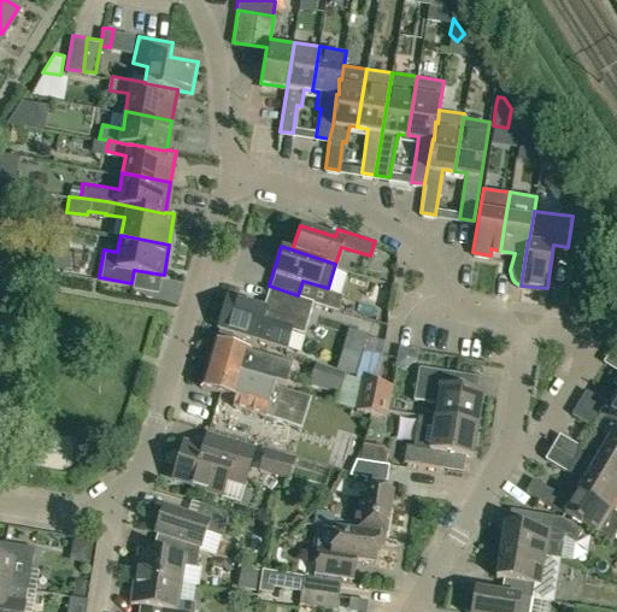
[(269,286),(263,304),(227,293),(217,324),(286,346),(291,330),(303,334),(312,301),(298,296),(298,295),(269,286)]
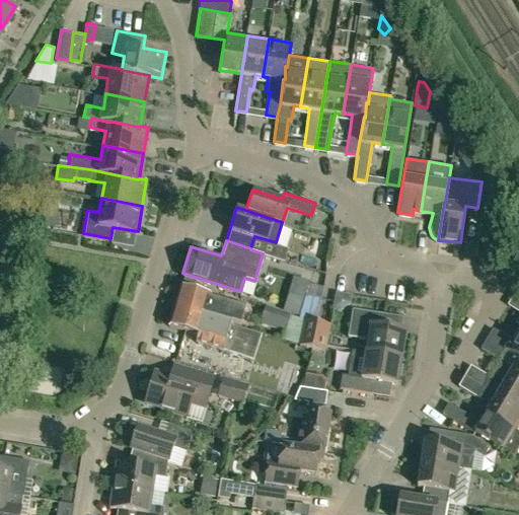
[(174,304),(230,319),(239,322),(247,325),(251,310),(233,305),(232,307),(209,300),(211,293),(194,288),(181,284),(180,284),(174,304)]
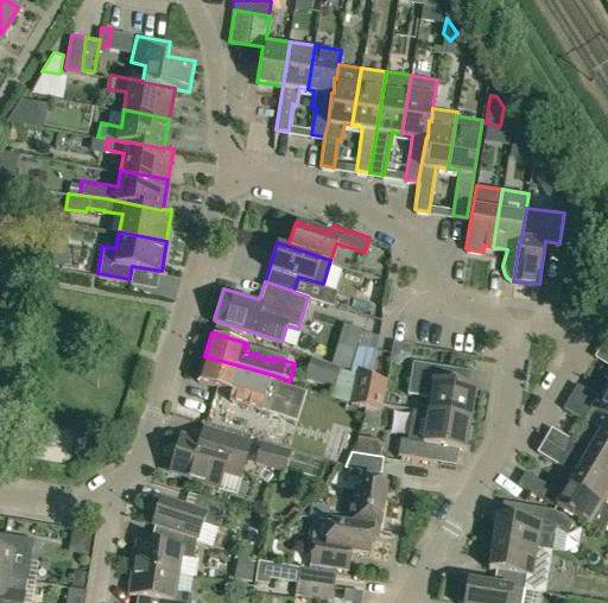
[(333,360),(331,360),(340,362),(349,366),(354,351),(336,347),(333,360)]
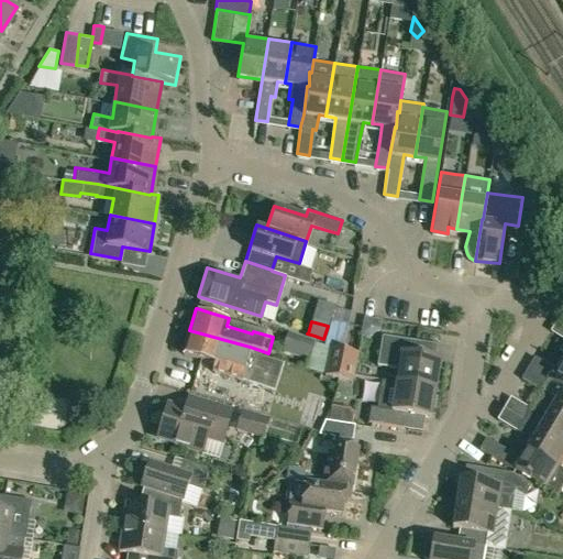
[(308,357),(313,338),(313,337),(288,328),(282,349),(308,357)]
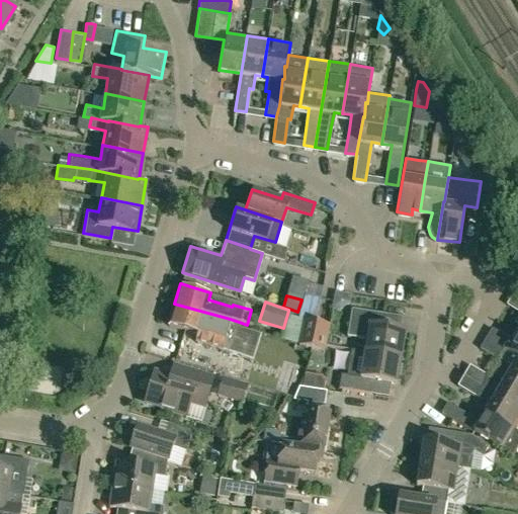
[(260,331),(229,321),(230,319),(174,304),(168,322),(199,331),(200,327),(225,335),(221,346),(252,356),(260,331)]
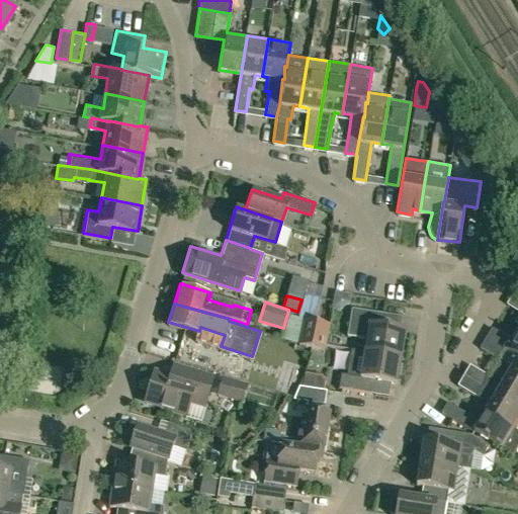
[(363,348),(400,354),(404,329),(380,326),(382,310),(349,306),(345,333),(364,336),(363,348)]
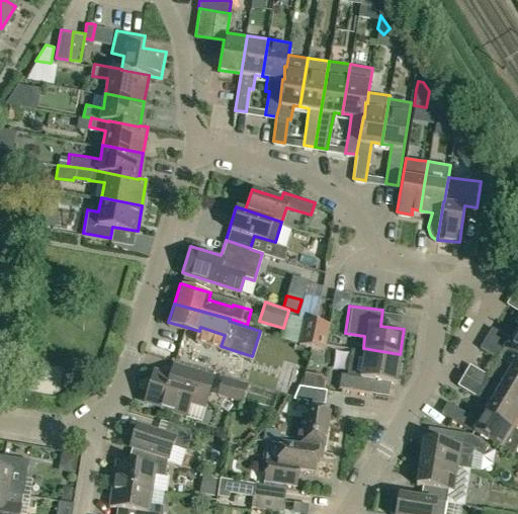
[(330,322),(304,317),(297,342),(325,348),(330,322)]
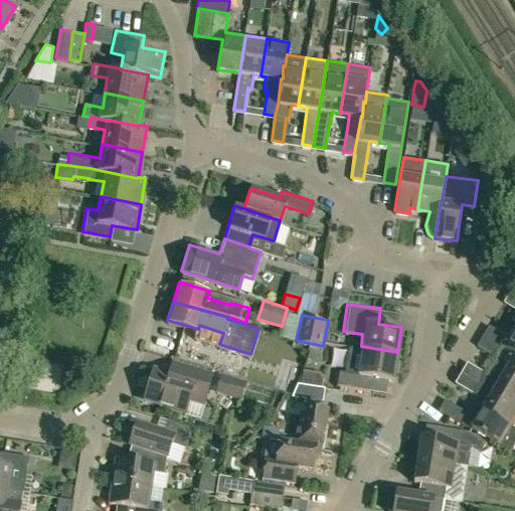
[(483,333),(514,352),(514,328),(510,337),(488,324),(483,333)]
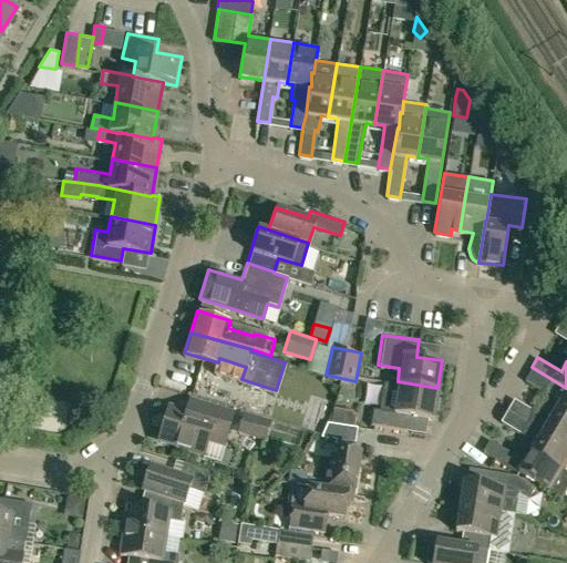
[(218,362),(215,371),(241,379),(246,367),(219,358),(218,362)]
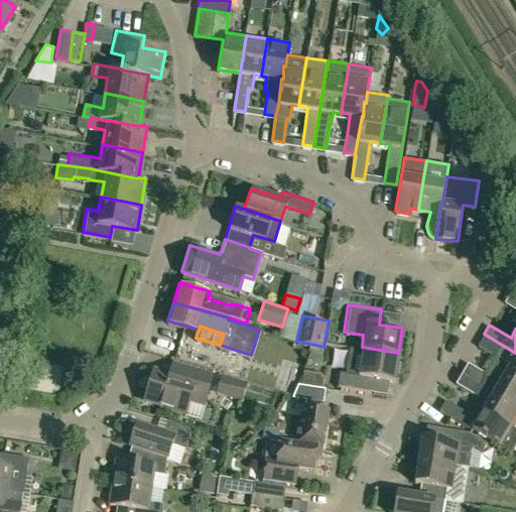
[(515,353),(484,334),(478,344),(509,363),(504,372),(515,378),(515,353)]
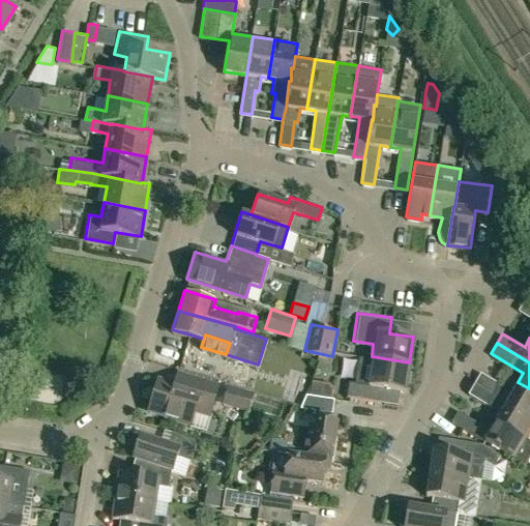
[(362,371),(360,382),(348,380),(346,395),(379,399),(380,385),(406,388),(409,362),(372,356),(369,372),(362,371)]
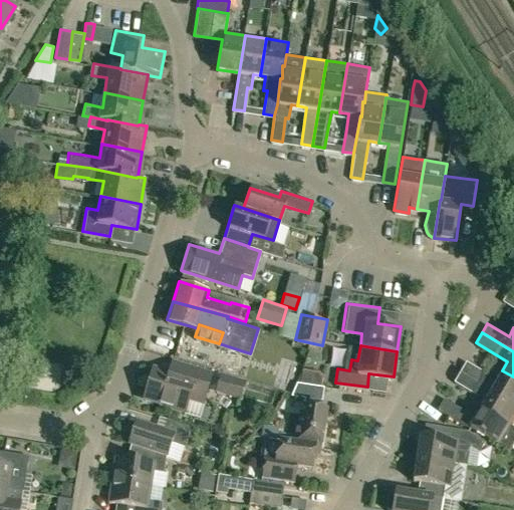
[(181,374),(153,366),(144,397),(161,402),(161,403),(185,410),(189,397),(203,401),(211,371),(184,363),(181,374)]
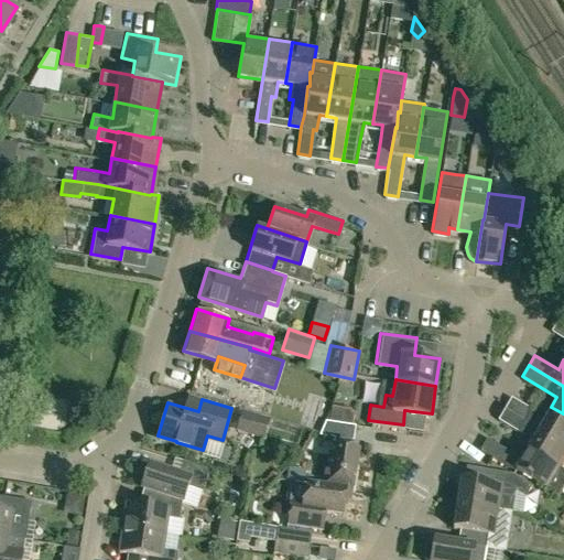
[(527,447),(557,465),(563,453),(563,440),(523,417),(505,406),(498,417),(532,438),(527,447)]
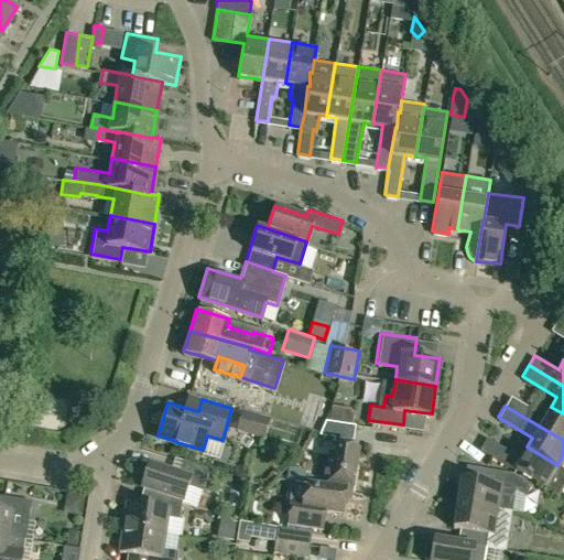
[(563,413),(551,407),(545,416),(530,406),(523,417),(563,440),(563,413)]
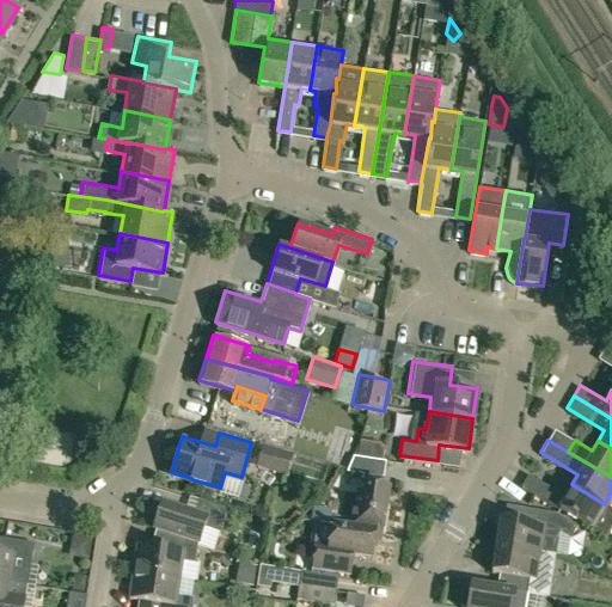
[(289,471),(293,457),(259,445),(254,461),(289,471)]
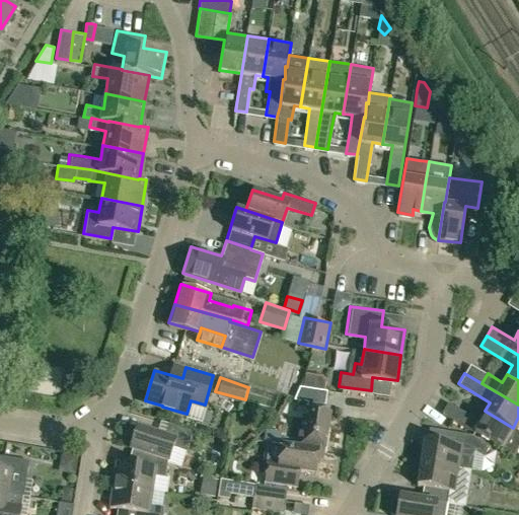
[(295,444),(324,448),(328,410),(323,409),(326,388),(299,384),(294,398),(306,400),(303,429),(298,428),(295,444)]
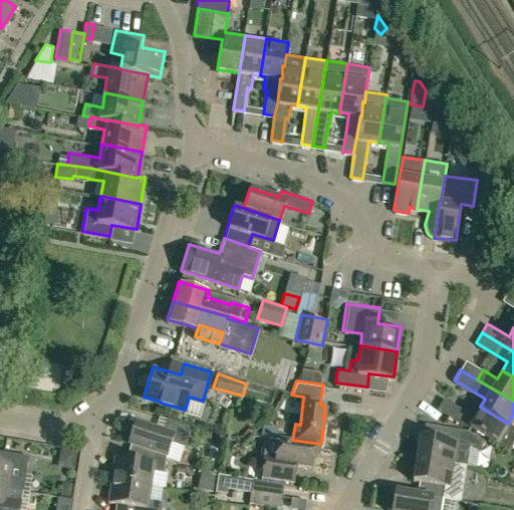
[(438,407),(508,449),(513,438),(513,427),(508,424),(480,407),(475,416),(444,397),(438,407)]
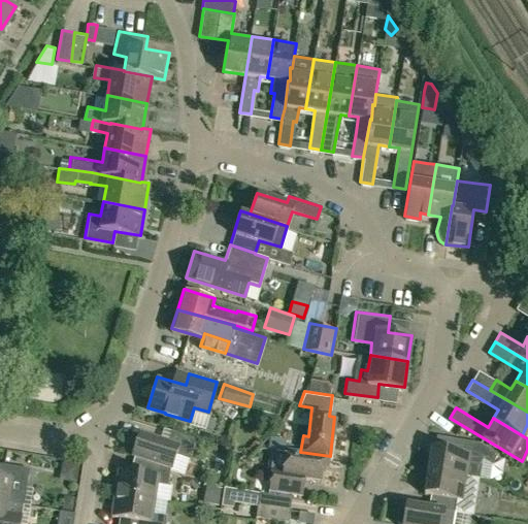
[(138,457),(170,467),(170,466),(175,453),(189,457),(195,436),(172,429),(168,440),(140,431),(132,455),(138,457)]
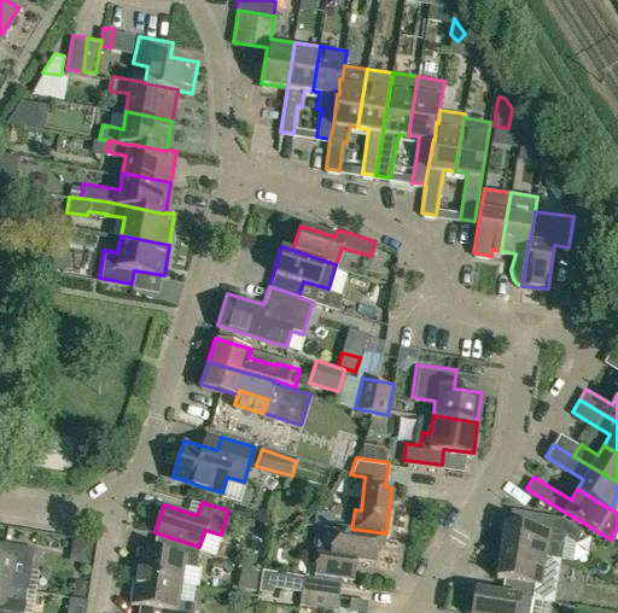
[(576,539),(582,527),(560,514),(542,511),(540,525),(506,520),(501,548),(561,558),(565,541),(563,539),(566,533),(576,539)]
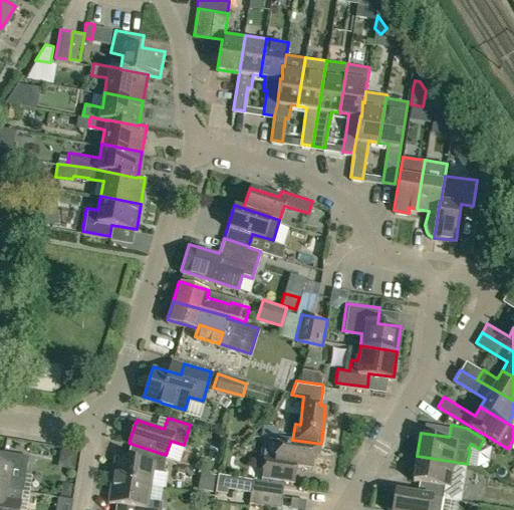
[(321,444),(292,440),(278,437),(274,455),(265,453),(261,474),(293,479),(295,463),(311,465),(314,449),(320,450),(321,444)]
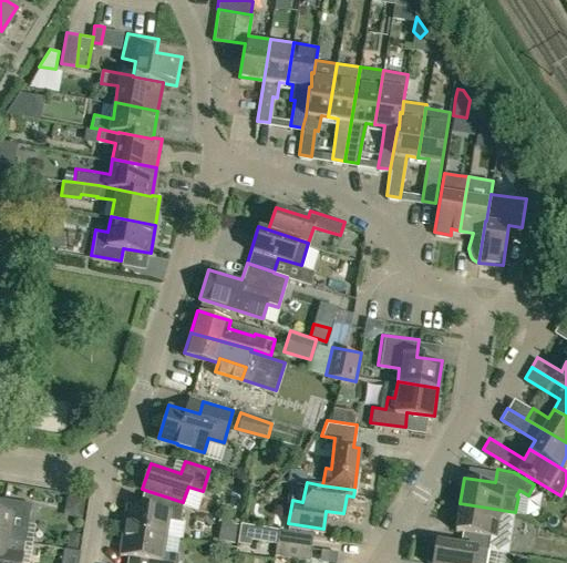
[(124,526),(165,533),(168,518),(181,520),(183,502),(148,491),(147,505),(127,502),(124,526)]
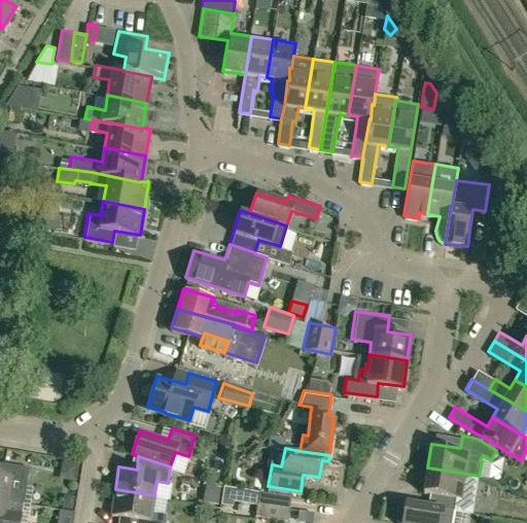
[(0,497),(24,502),(30,465),(3,461),(1,474),(0,474),(0,497)]
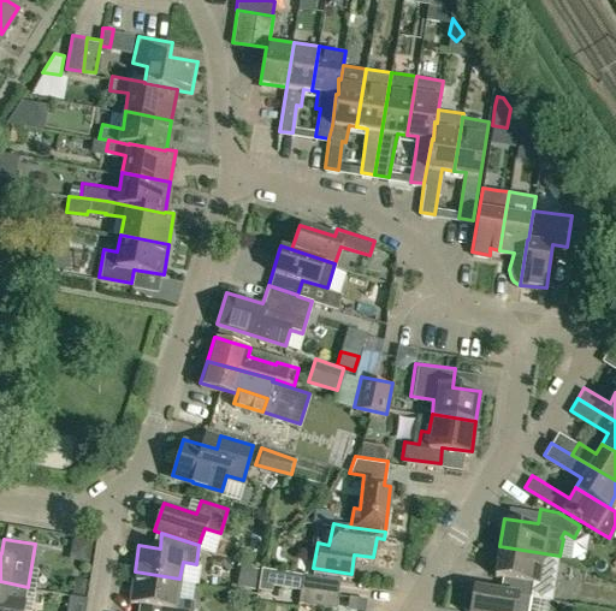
[(513,591),(552,598),(560,556),(499,546),(495,574),(515,576),(513,591)]
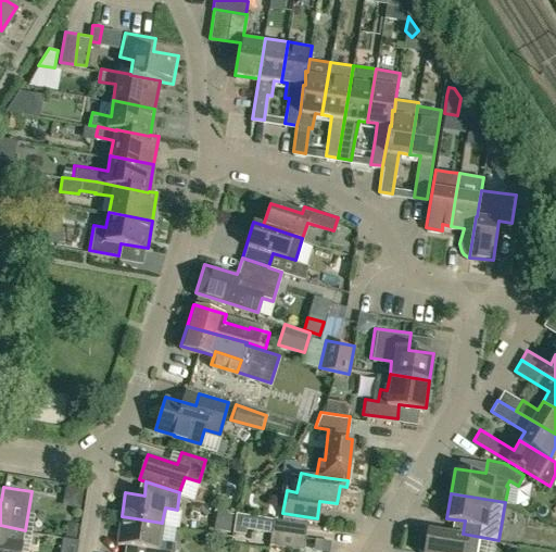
[(232,513),(216,510),(214,527),(229,530),(232,513)]
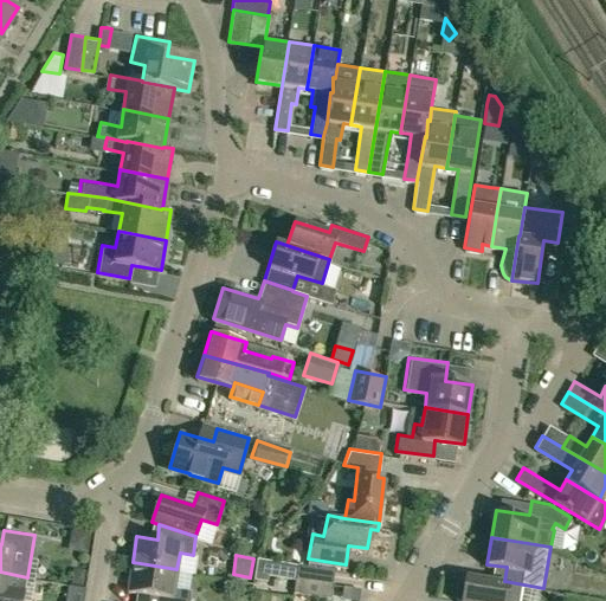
[(269,559),(256,556),(253,577),(266,579),(269,559)]
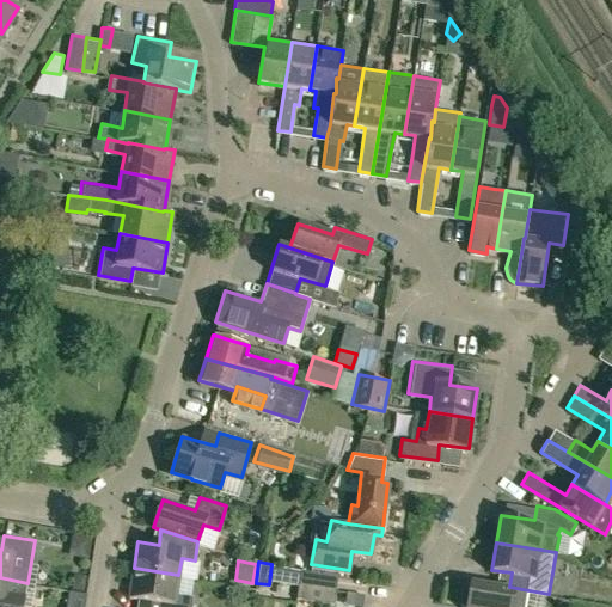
[(178,575),(134,568),(129,596),(161,601),(160,606),(190,606),(193,595),(176,592),(178,575)]
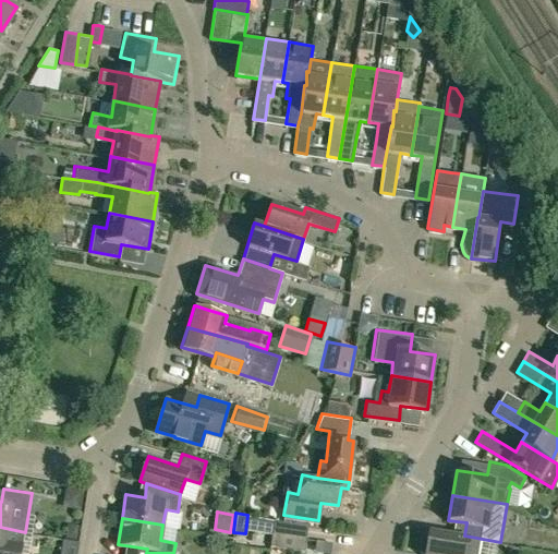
[(305,550),(308,525),(274,519),(269,544),(305,550)]
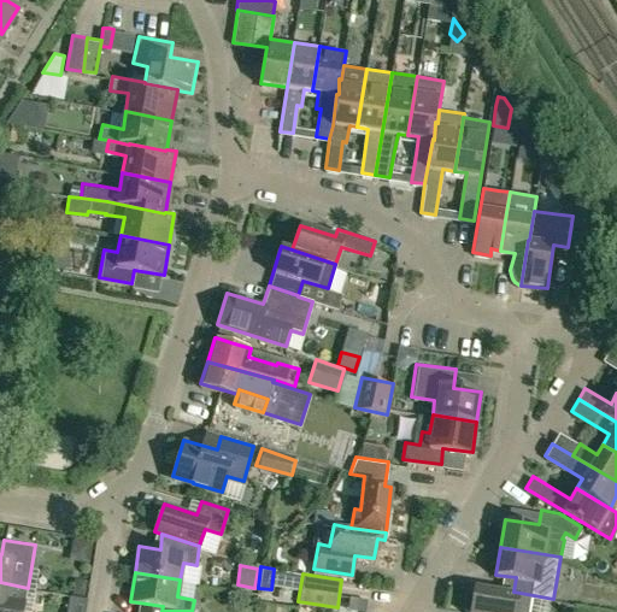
[(0,611),(23,611),(24,606),(25,606),(28,588),(0,582),(0,611)]
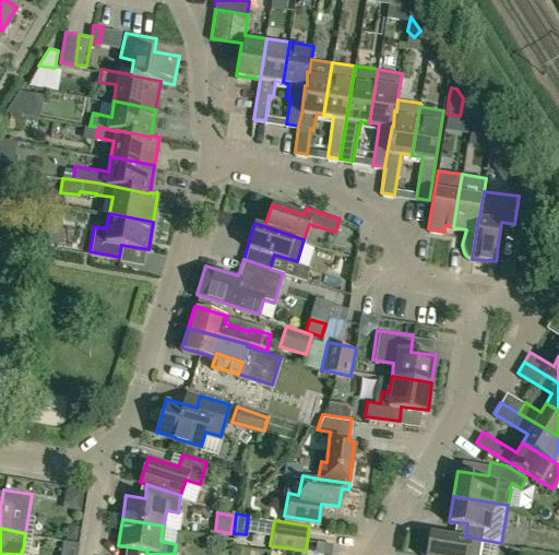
[(478,554),(482,540),(501,543),(465,536),(465,538),(430,531),(430,535),(424,534),(420,551),(427,552),(426,554),(478,554)]
